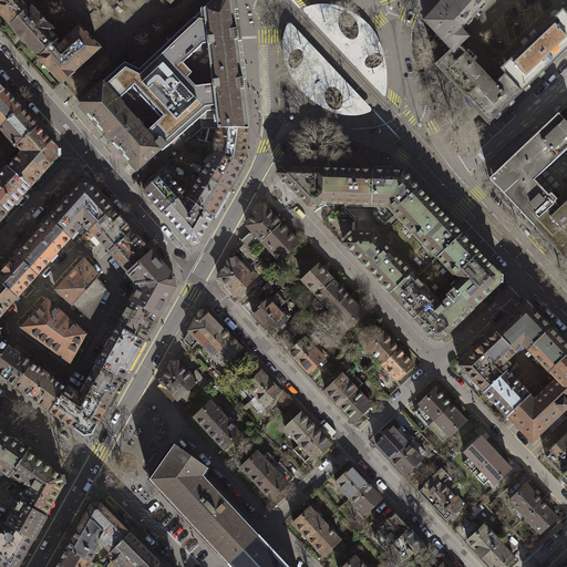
[(0,0),(0,13),(10,26),(28,9),(17,0),(0,0)]
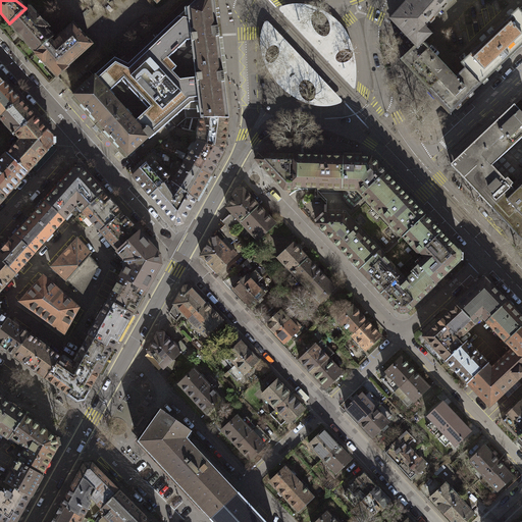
[(195,65),(221,62),(214,1),(213,0),(199,0),(189,9),(193,43),(195,65)]
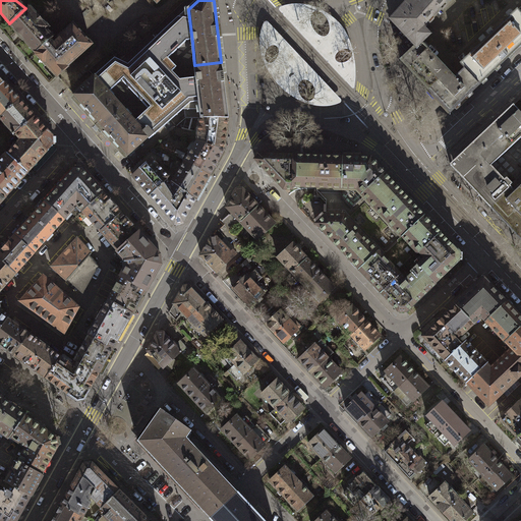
[(437,13),(421,0),(410,0),(392,21),(416,47),(421,43),(429,36),(422,29),(437,13)]
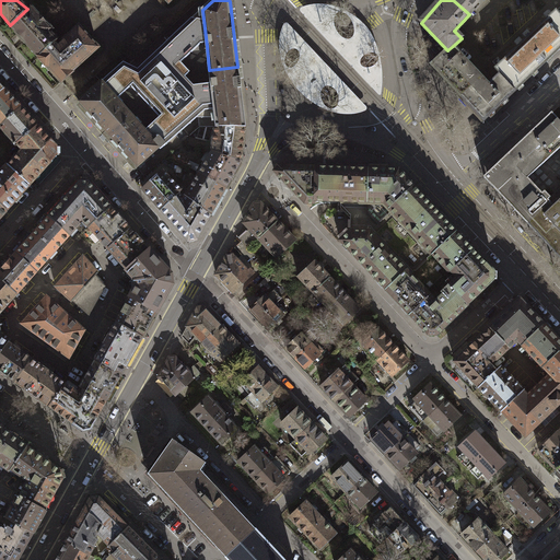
[(453,0),(469,14),(481,0),(453,0)]
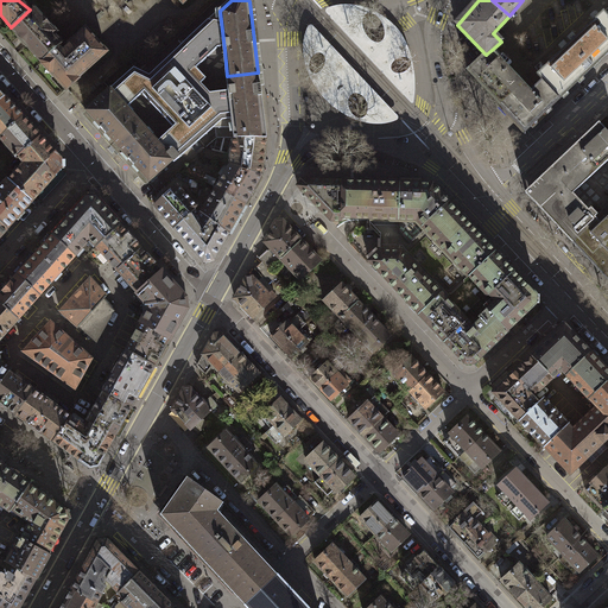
[(415,73),(412,59),(407,45),(401,33),(390,21),(379,13),(363,7),(355,6),(347,5),(341,5),(335,6),(327,8),(327,11),(327,13),(411,102),(412,103),(413,103),(415,103),(415,100),(416,88),(415,73)]
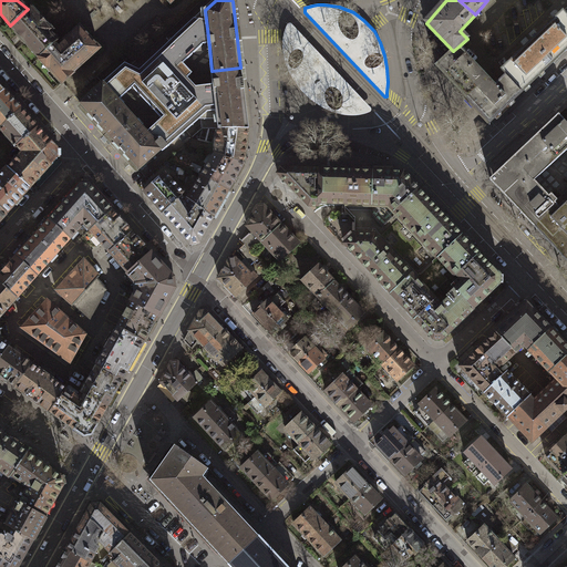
[(10,26),(38,59),(54,44),(58,41),(50,32),(52,30),(30,7),(28,9),(10,26)]
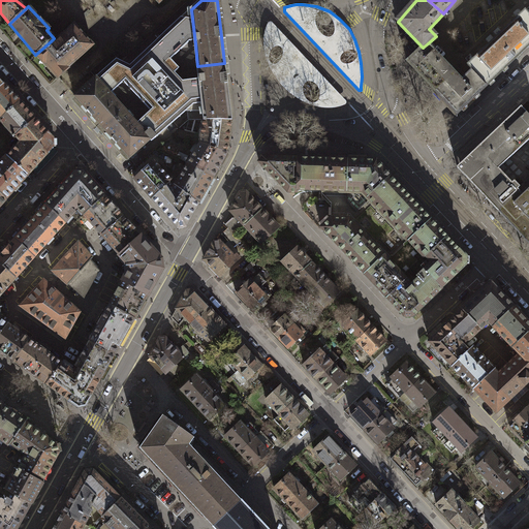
[(117,60),(96,78),(125,111),(147,134),(151,130),(156,136),(186,111),(187,111),(188,120),(205,119),(199,83),(197,66),(195,43),(191,9),(130,65),(117,60)]
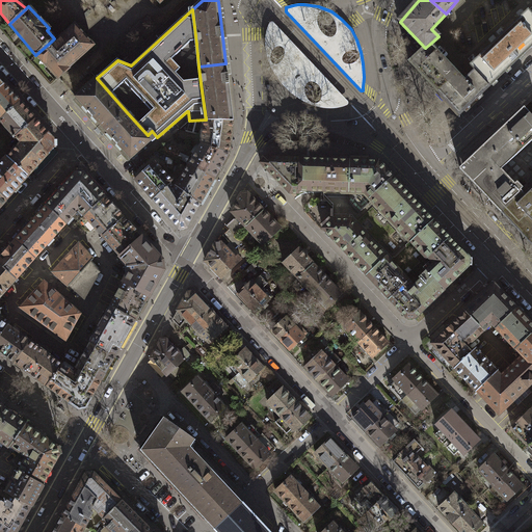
[(531,14),(529,10),(499,38),(519,60),(531,47),(531,14)]
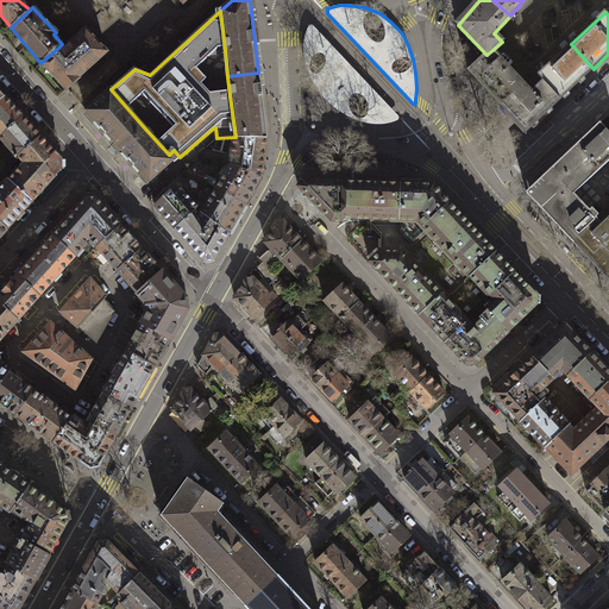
[(307,67),(313,81),(319,92),(328,102),(340,112),(355,119),(366,124),(378,124),(384,124),(389,123),(397,120),(400,118),(399,117),(313,26),(311,25),(309,26),(307,31),(305,43),(305,55),(307,67)]
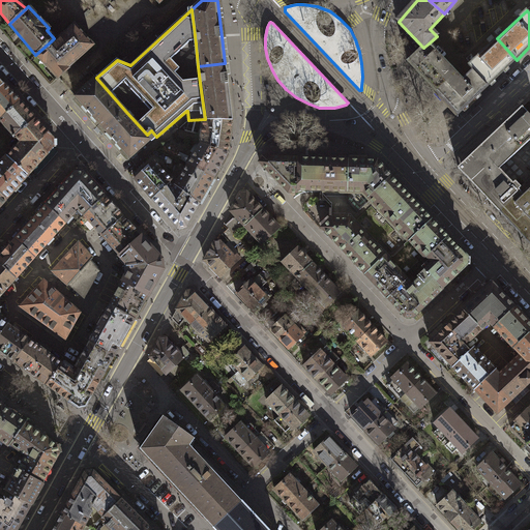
[(51,41),(35,55),(56,78),(92,46),(75,26),(59,38),(61,40),(54,46),(51,41)]
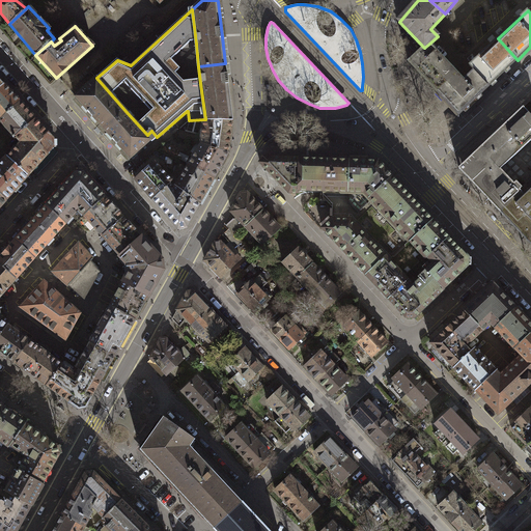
[(518,60),(498,38),(470,65),(474,70),(490,86),(518,60)]
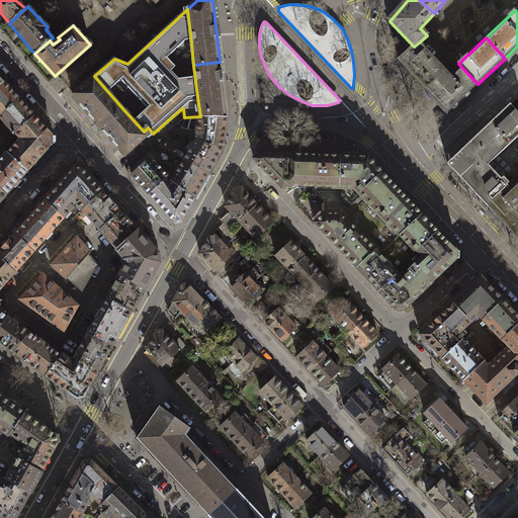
[(427,90),(446,72),(419,42),(414,47),(399,61),(427,90)]
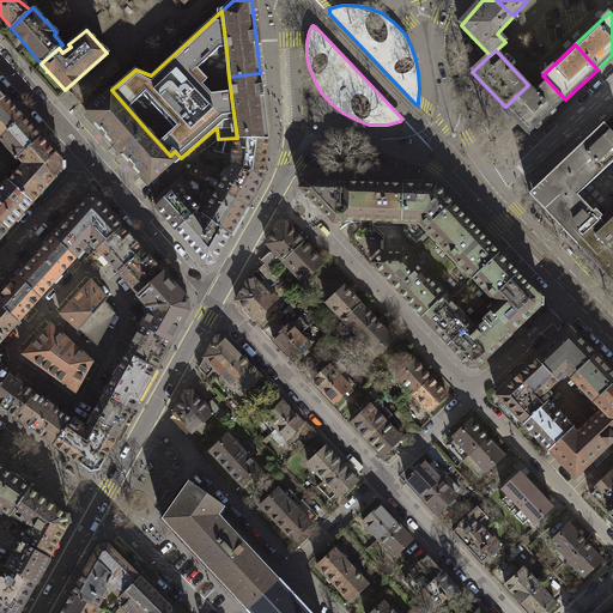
[(268,139),(260,73),(229,77),(231,96),(237,138),(268,139)]
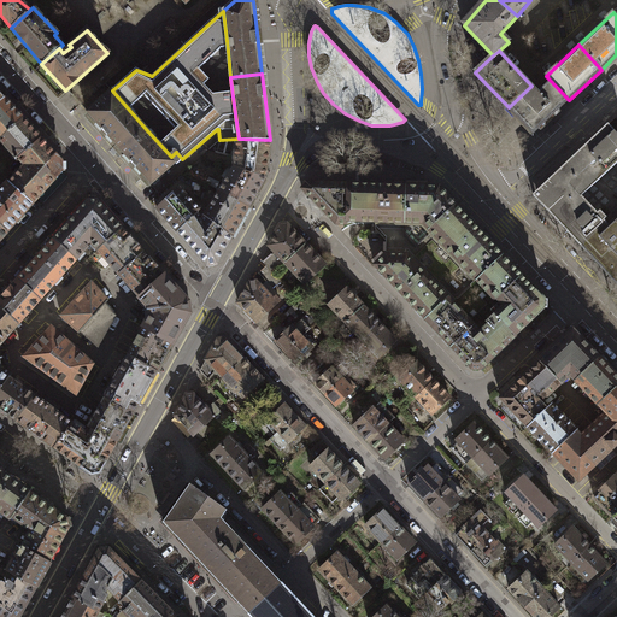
[(539,93),(532,86),(509,107),(533,134),(569,100),(551,81),(539,93)]
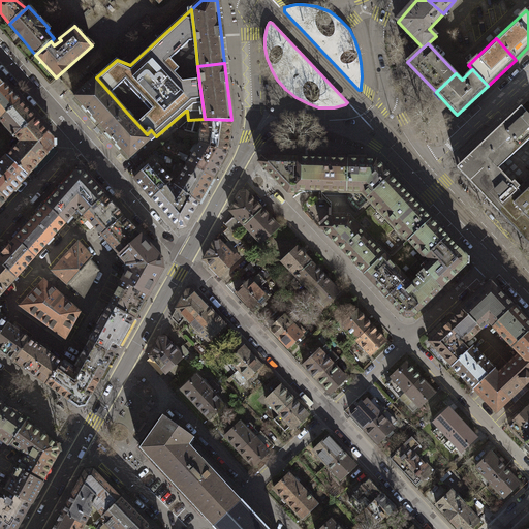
[(75,96),(103,129),(125,111),(96,78),(75,96)]
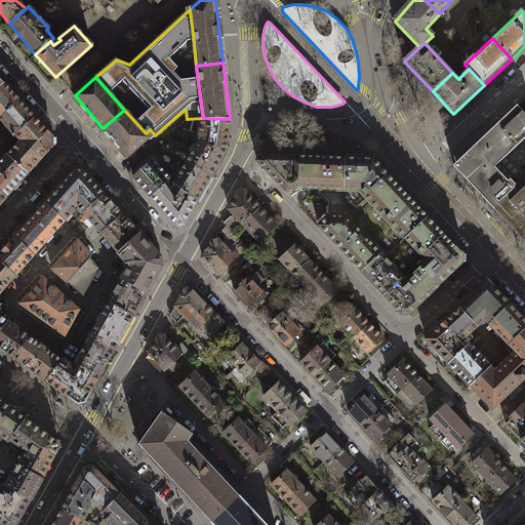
[(4,83),(0,86),(0,117),(19,99),(4,83)]
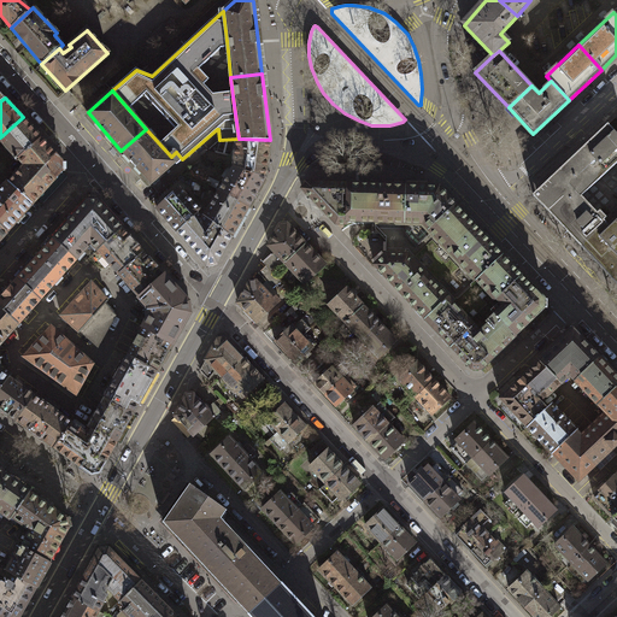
[(23,117),(0,137),(0,140),(17,160),(18,158),(41,139),(23,117)]
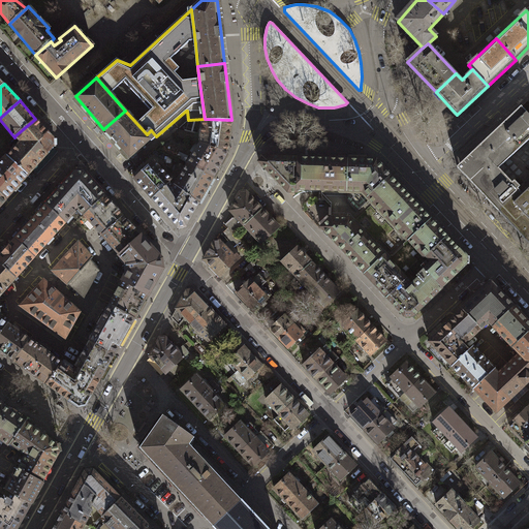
[(528,115),(521,107),(457,167),(528,243),(528,168),(515,154),(528,139),(528,115)]
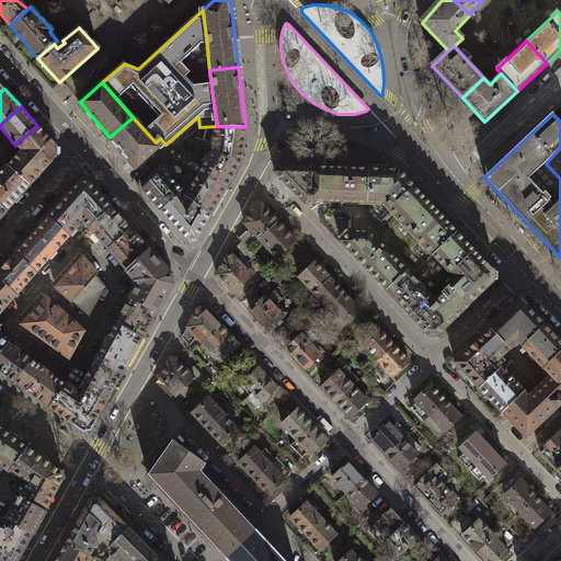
[(133,117),(110,137),(137,168),(144,161),(146,163),(150,159),(149,158),(160,149),(165,145),(160,138),(156,142),(133,117)]
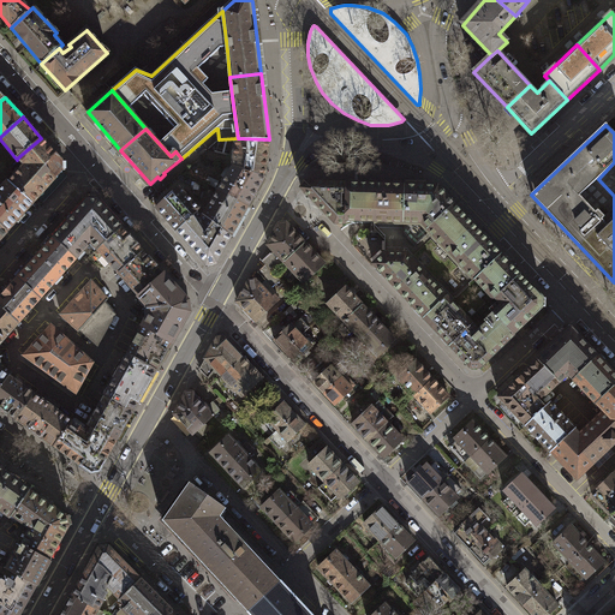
[(41,138),(18,157),(24,163),(9,183),(33,203),(63,171),(61,161),(41,138)]
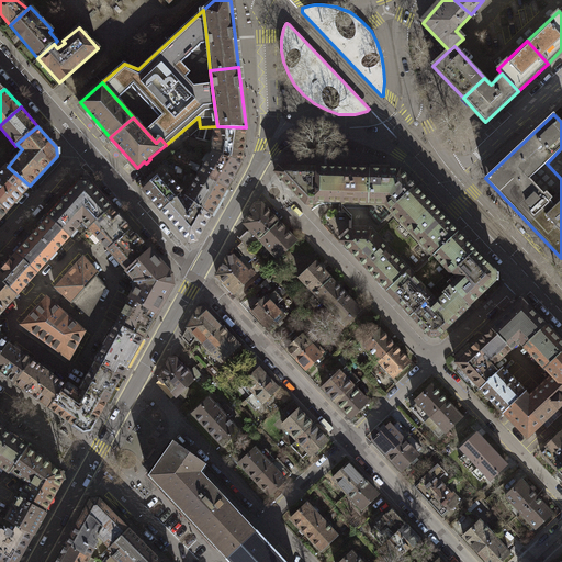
[(213,153),(242,161),(246,127),(217,126),(213,153)]
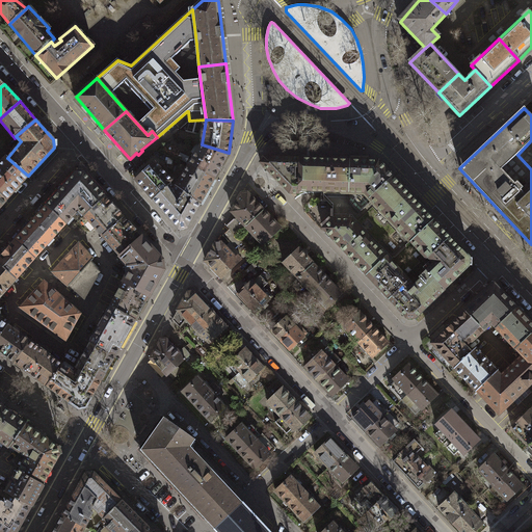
[(531,140),(517,155),(531,169),(531,140)]
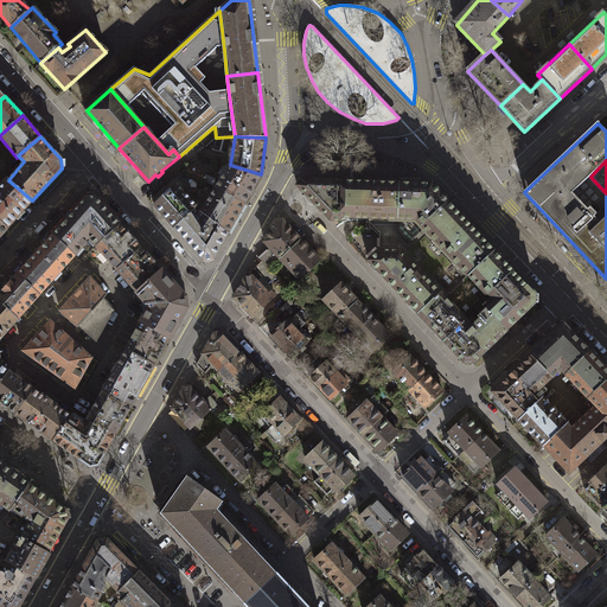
[(261,174),(230,165),(216,190),(244,204),(261,174)]
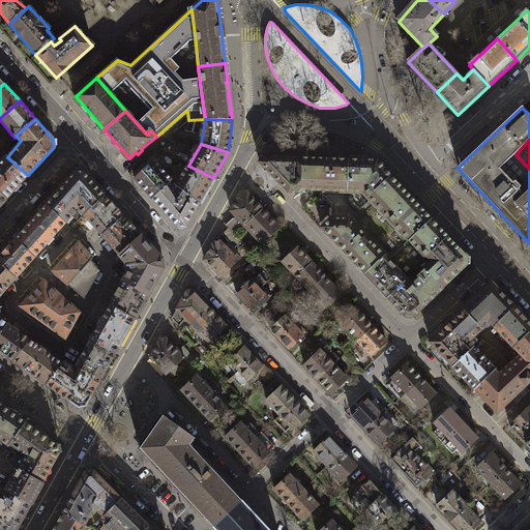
[(28,175),(7,157),(6,155),(0,162),(0,193),(5,199),(28,175)]
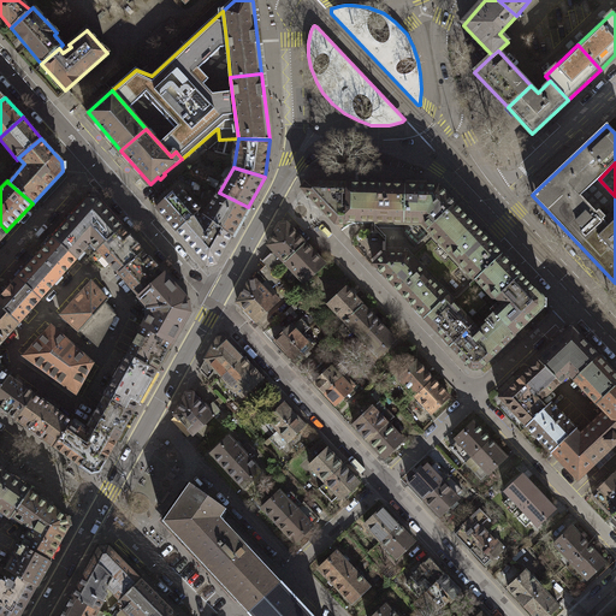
[(348,224),(348,221),(349,184),(304,183),(302,188),(336,224),(348,224)]
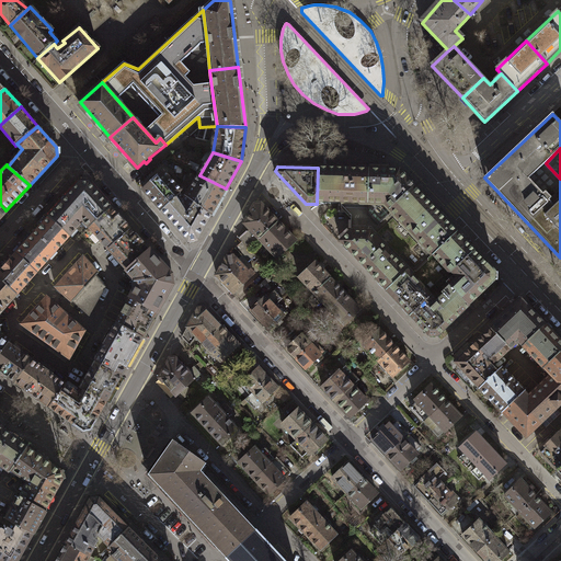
[(318,168),(317,202),(341,202),(342,169),(318,168)]
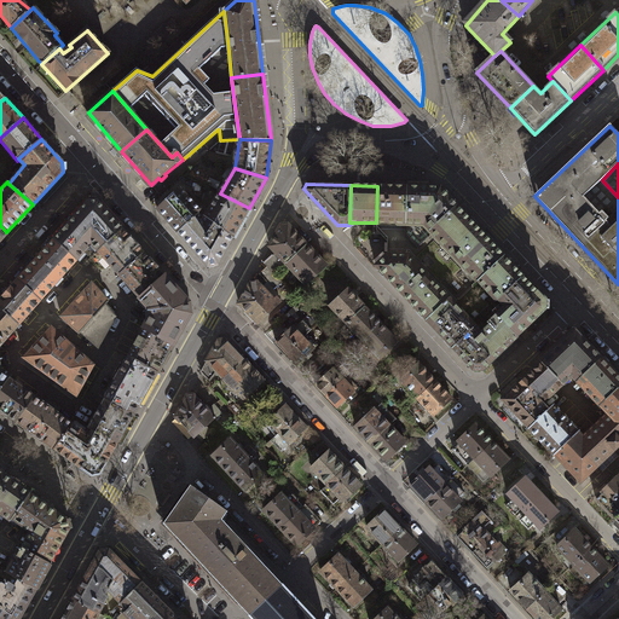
[(377,186),(376,223),(393,224),(398,224),(406,224),(408,187),(394,186),(377,186)]
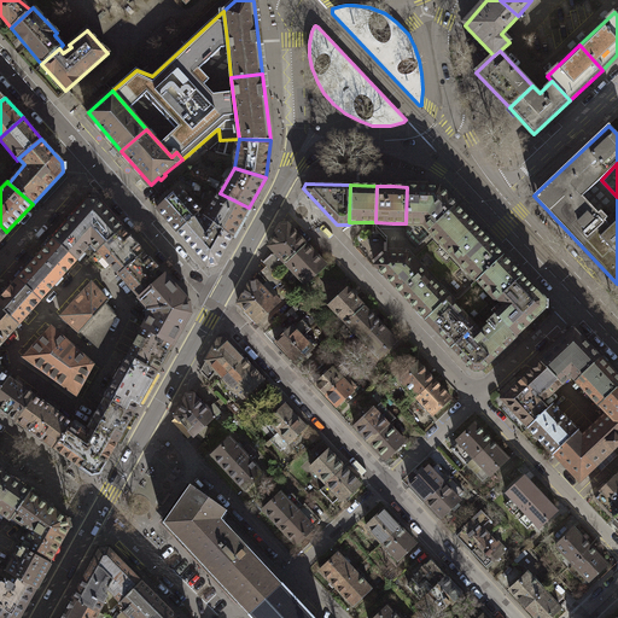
[(439,187),(407,187),(406,223),(423,223),(430,231),(456,205),(439,187)]
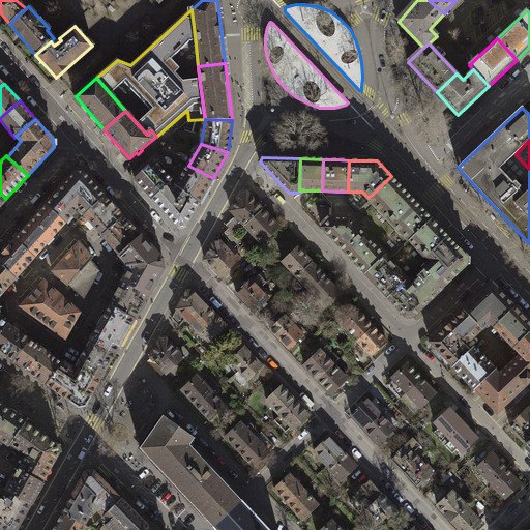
[(134,180),(153,199),(168,184),(169,178),(154,162),(134,180)]
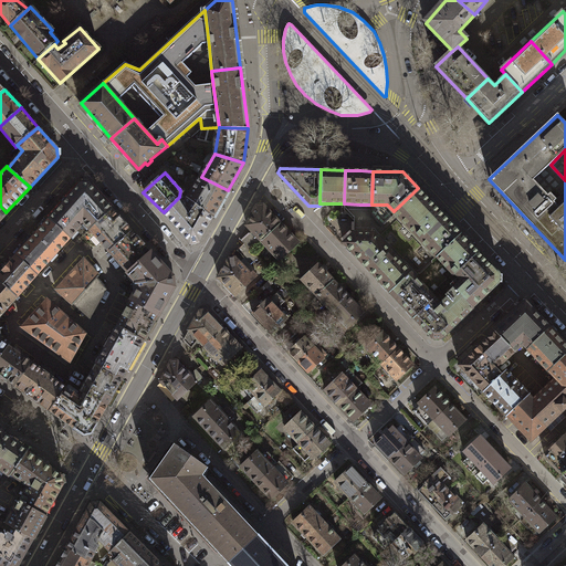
[(228,190),(201,177),(187,198),(213,216),(228,190)]
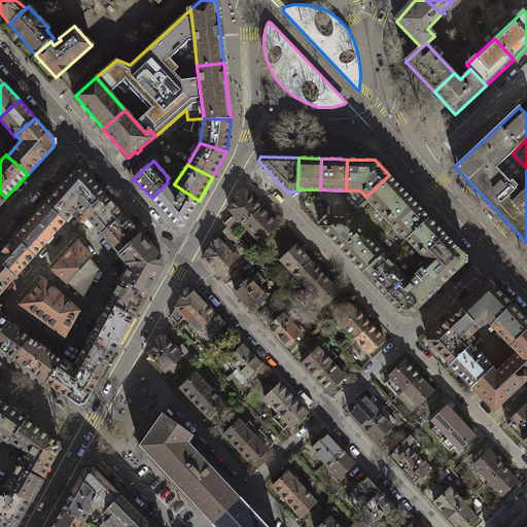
[(75,205),(83,214),(104,195),(83,172),(75,172),(46,205),(64,222),(74,211),(72,209),(75,205)]
